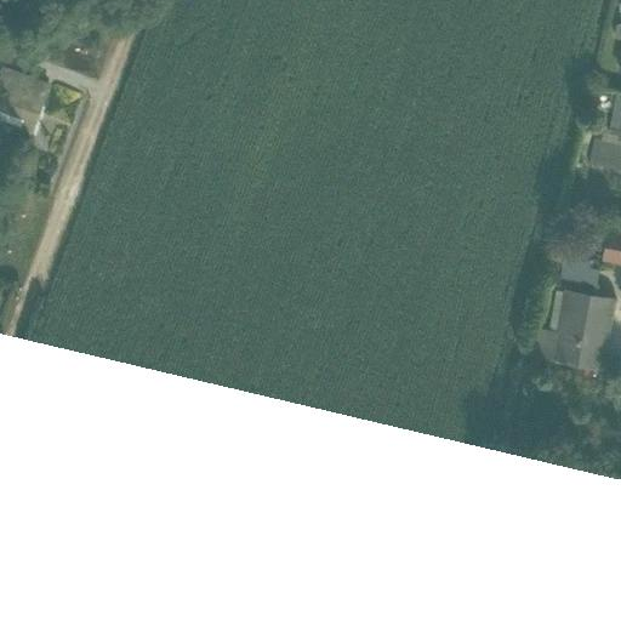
[(0,81),(0,108),(40,120),(52,79),(5,66),(0,81)]
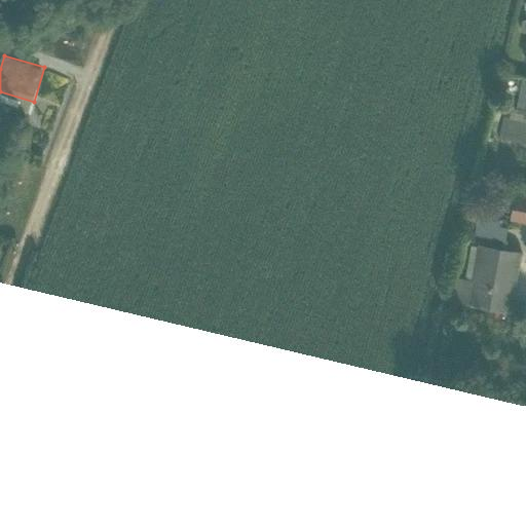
[(497,138),(525,144),(525,136),(525,112),(525,109),(525,80),(521,79),(516,111),(510,110),(508,119),(502,117),(497,138)]
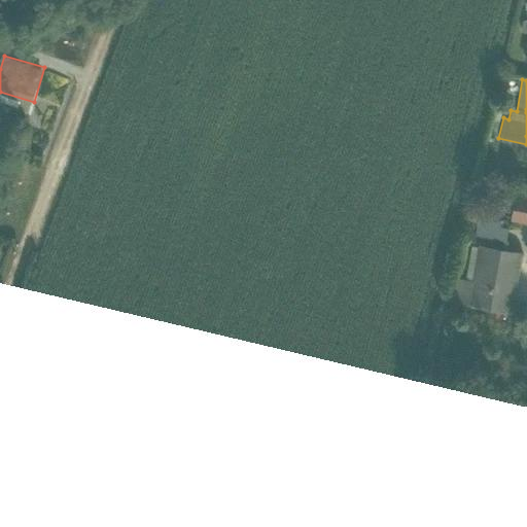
[(511,221),(526,224),(526,198),(516,196),(515,200),(490,196),(487,208),(512,213),(511,221)]
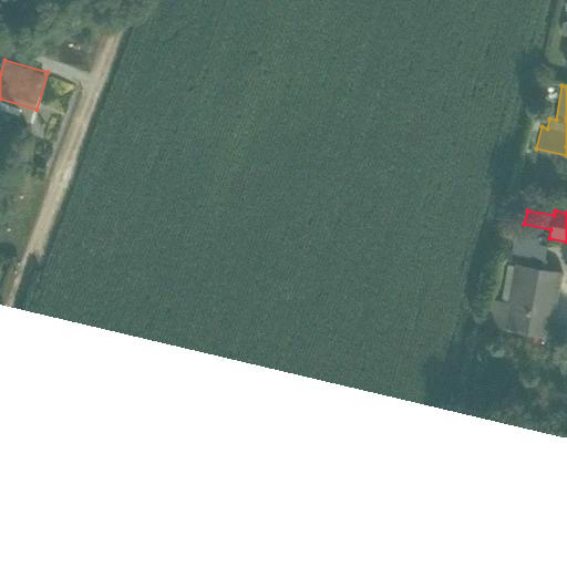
[(511,254),(543,260),(545,246),(538,245),(539,238),(514,234),(511,254)]
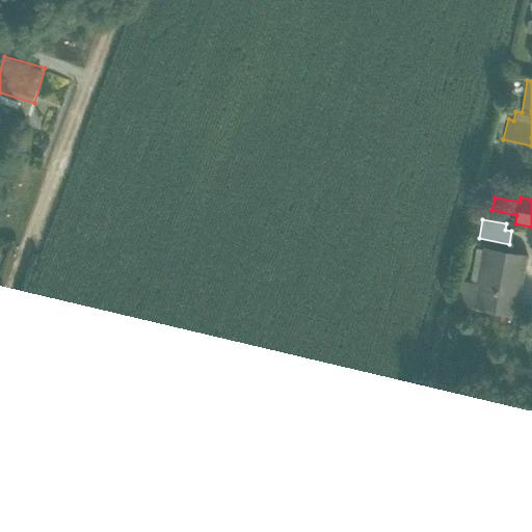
[(455,307),(516,316),(527,255),(482,247),(482,249),(476,248),(471,281),(476,282),(476,283),(459,281),(455,307)]
